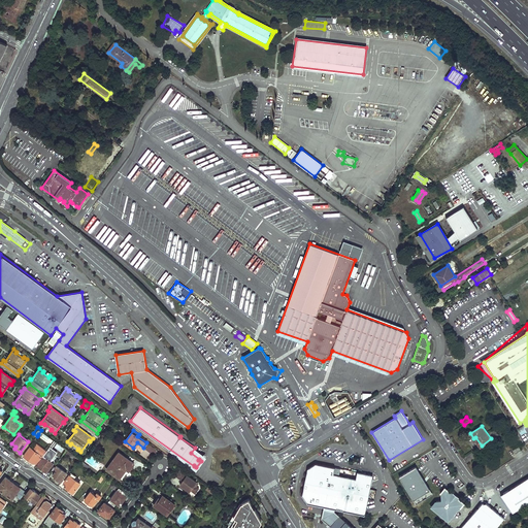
[(147,443),(143,449),(153,456),(157,451),(147,443)]
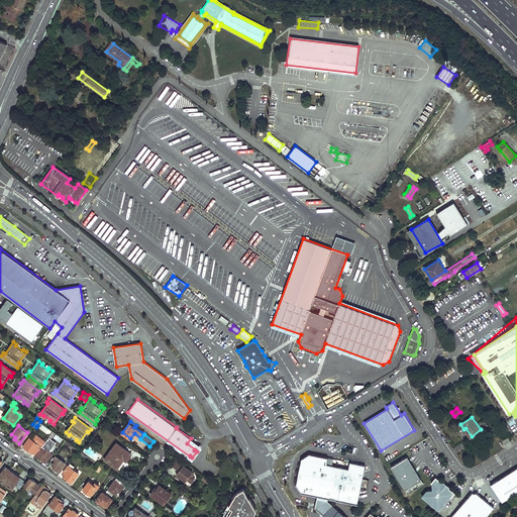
[(33,452),(35,454),(40,448),(38,446),(42,440),(36,435),(32,440),(29,438),(23,446),(32,453),(33,452)]
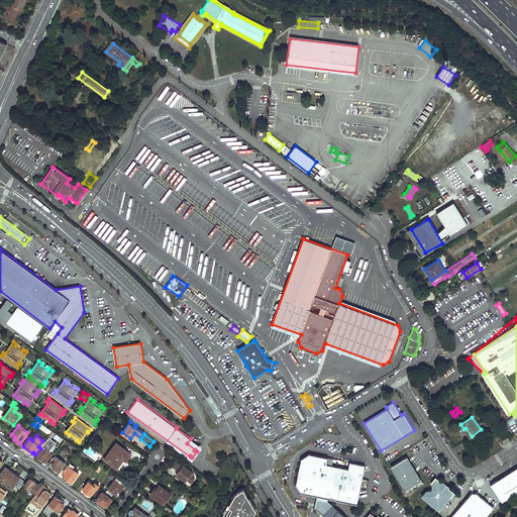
[(201,445),(191,438),(187,443),(195,449),(194,450),(197,451),(201,445)]
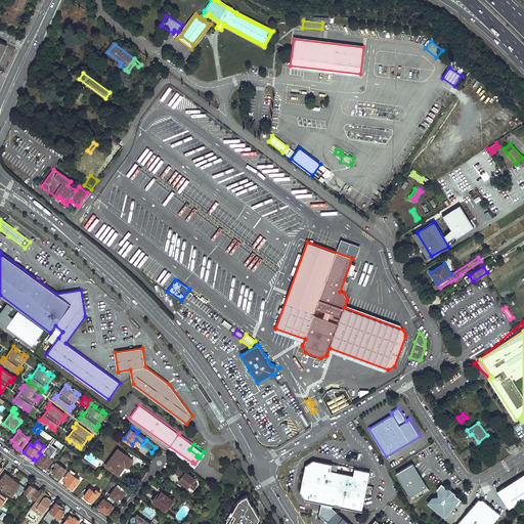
[(67,446),(64,449),(72,454),(73,453),(78,456),(78,454),(67,446)]
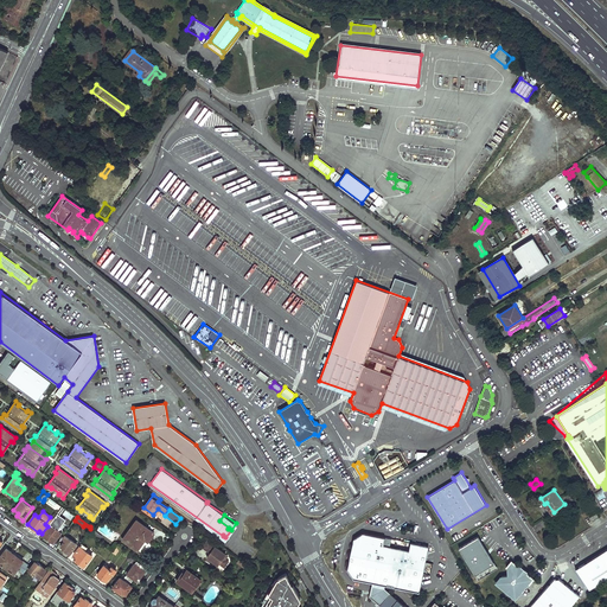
[(52,519),(50,524),(43,535),(53,543),(61,532),(51,525),(55,521),(52,519)]
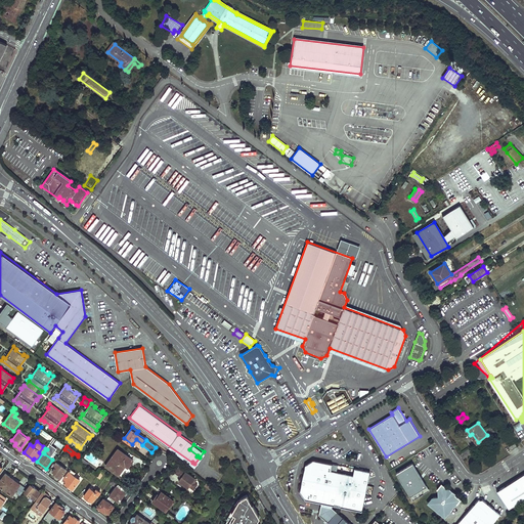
[(78,456),(76,459),(86,466),(88,463),(86,461),(93,452),(89,449),(83,459),(78,454),(78,456)]
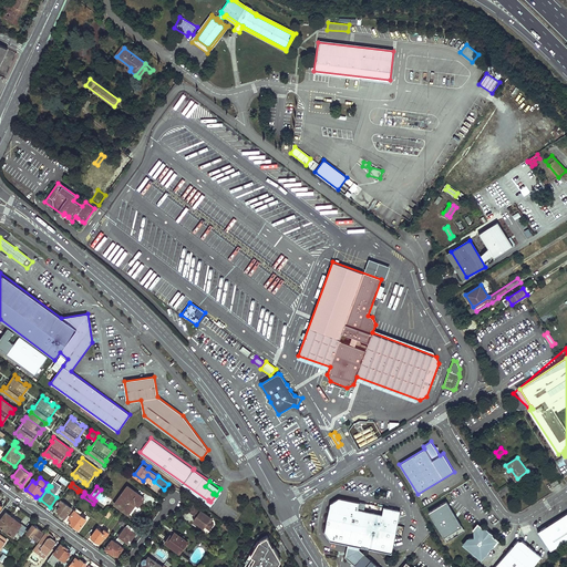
[(127,486),(115,503),(132,516),(144,497),(127,486)]
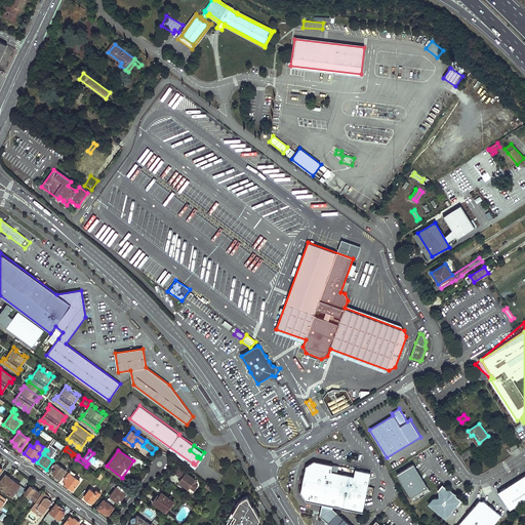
[(366,496),(368,486),(370,473),(355,470),(354,476),(337,473),(332,472),(333,466),(314,461),(306,467),(300,493),(306,500),(322,503),(333,507),(363,512),(366,496)]
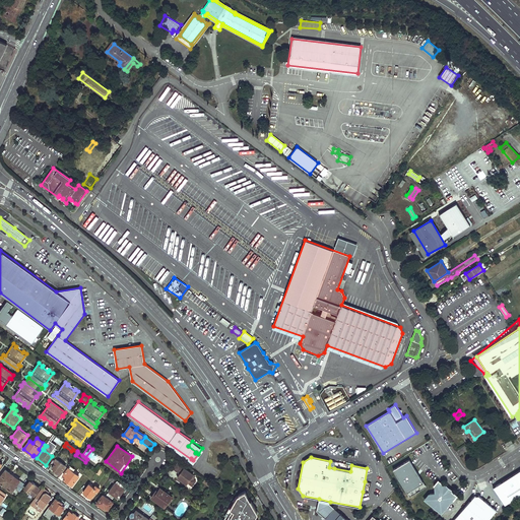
[(54,468),(54,469),(60,474),(66,466),(58,460),(52,467),(54,468)]
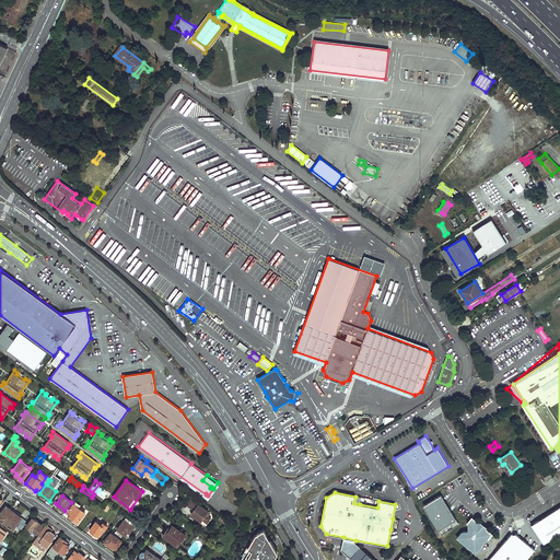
[(423,504),(440,535),(457,526),(442,496),(423,504)]
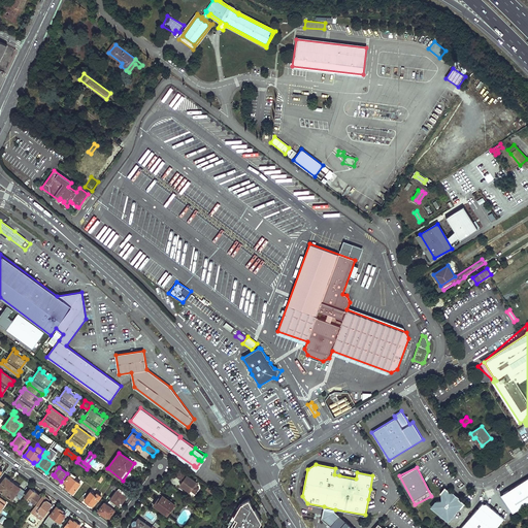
[(203,486),(187,473),(183,479),(188,483),(189,482),(190,483),(189,484),(186,488),(195,495),(197,493),(201,496),(205,491),(202,490),(202,488),(203,486)]
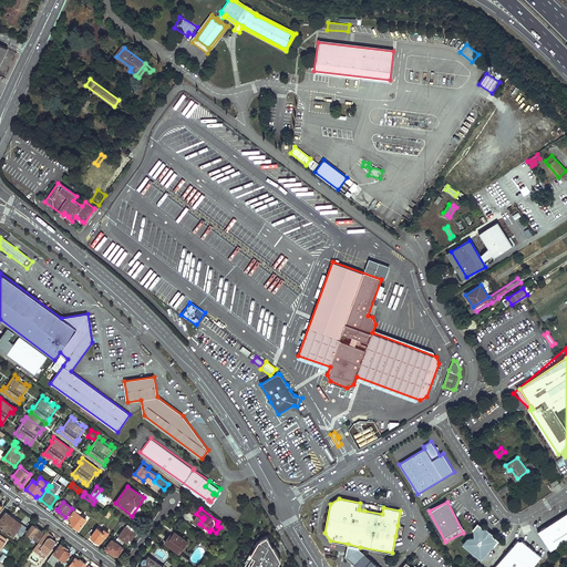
[(72,519),(70,522),(79,528),(86,518),(74,511),(69,517),(72,519)]
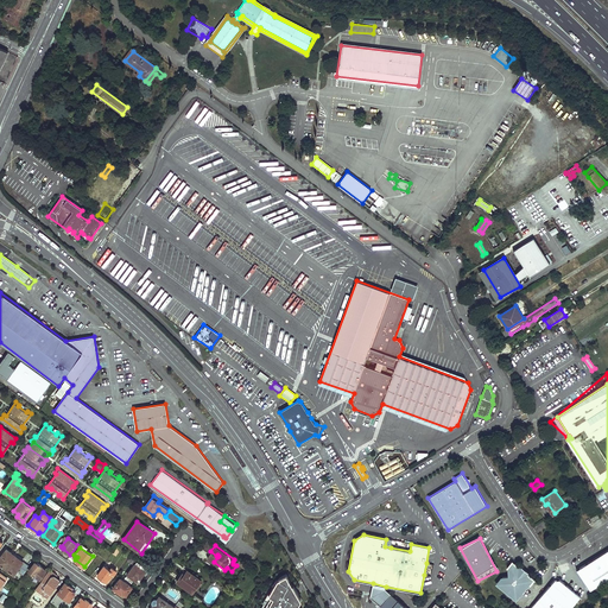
[(0,557),(0,563),(14,574),(21,563),(16,557),(16,556),(7,549),(0,557)]
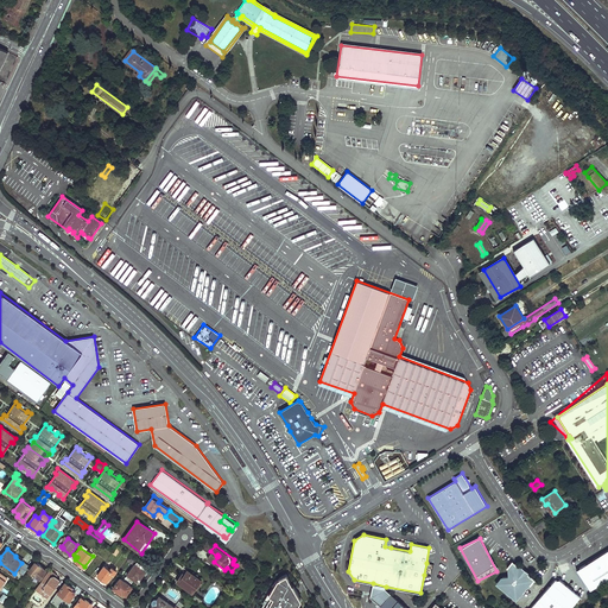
[(591,591),(607,580),(607,551),(578,570),(591,591)]
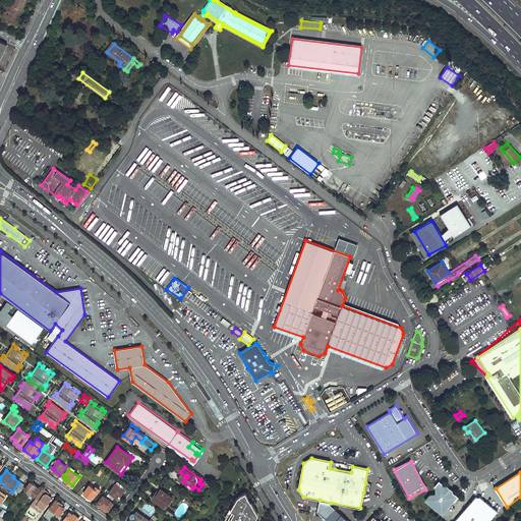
[(112,477),(110,480),(115,484),(107,496),(114,501),(116,498),(118,499),(126,487),(112,477)]
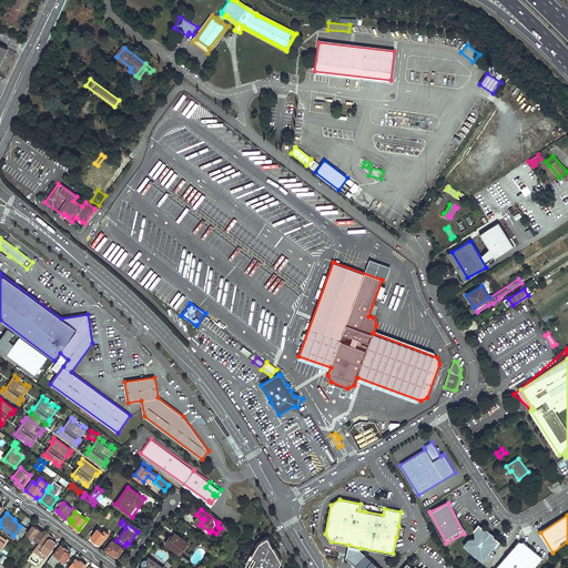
[(32,525),(27,533),(36,539),(41,530),(32,525)]
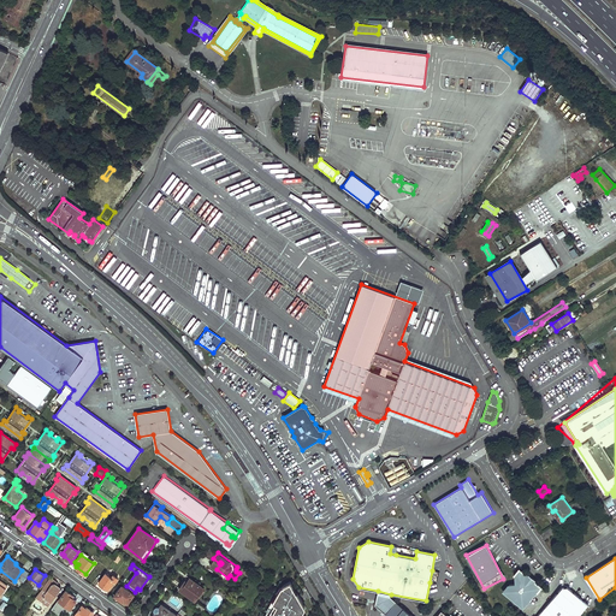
[(108,569),(105,573),(106,573),(99,582),(99,584),(99,585),(101,586),(102,586),(104,586),(110,590),(118,579),(113,575),(112,578),(107,574),(110,570),(108,569)]
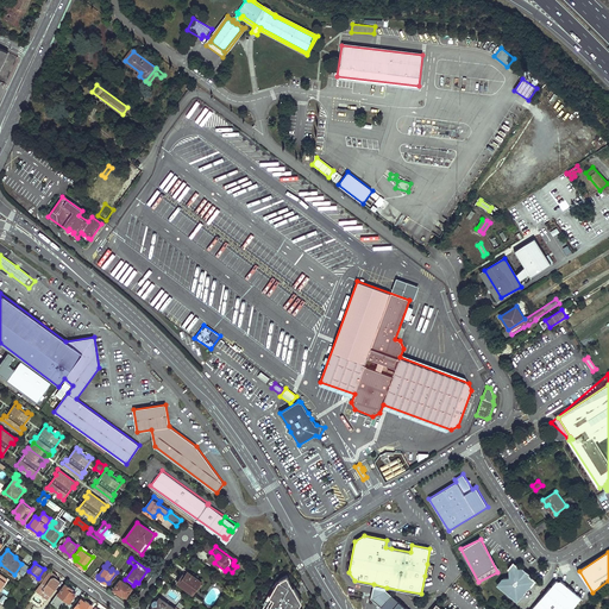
[(434,565),(427,564),(425,576),(432,577),(434,565)]
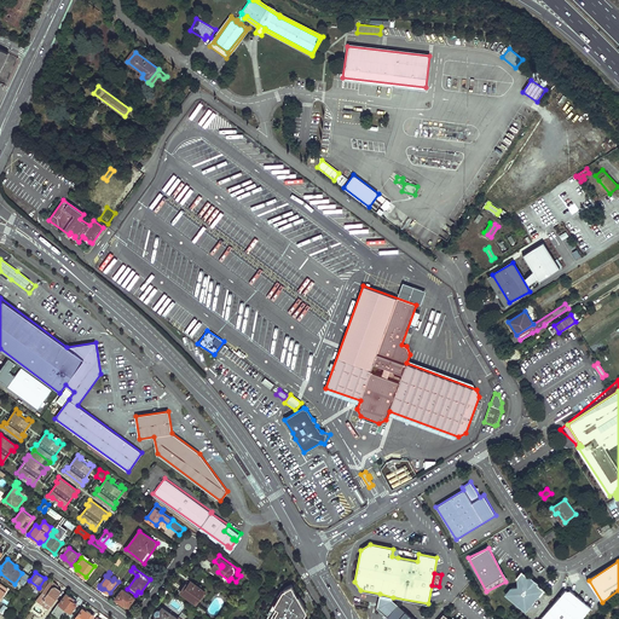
[(525,611),(541,593),(539,589),(534,585),(533,584),(532,585),(528,582),(528,580),(527,579),(522,574),(520,576),(516,579),(516,586),(512,593),(504,594),(525,611)]
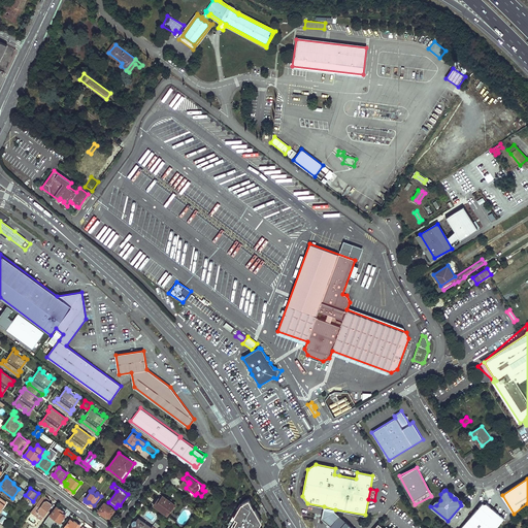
[(48,499),(43,495),(31,512),(35,515),(38,512),(43,516),(53,504),(48,501),(47,502),(45,501),(48,499)]
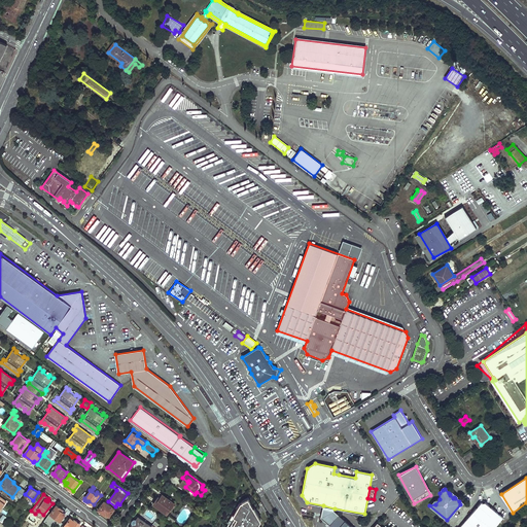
[(161,494),(153,504),(167,514),(174,503),(161,494)]
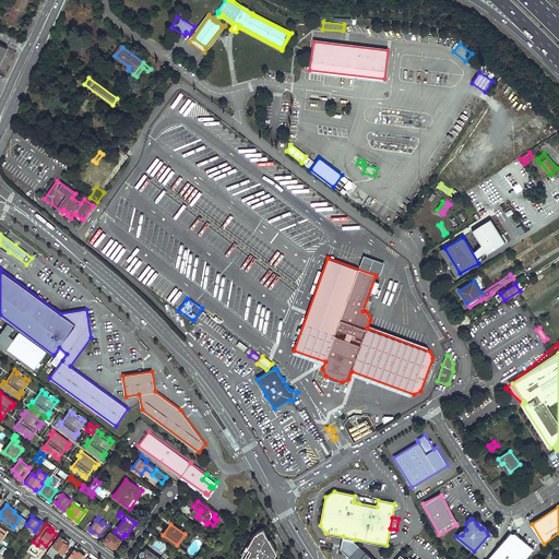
[(273,558),(276,552),(262,530),(254,534),(239,558),(273,558)]
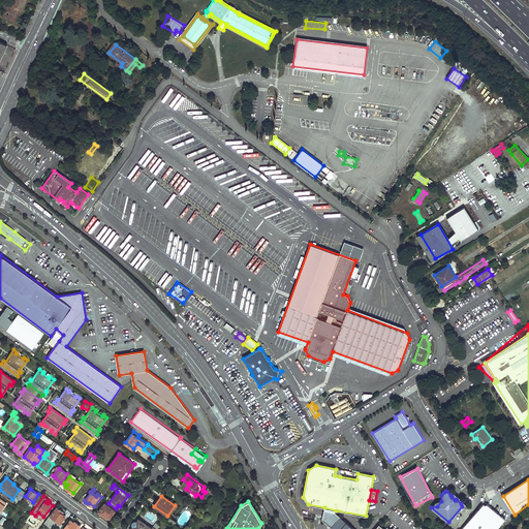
[(104,503),(98,511),(109,519),(115,510),(104,503)]
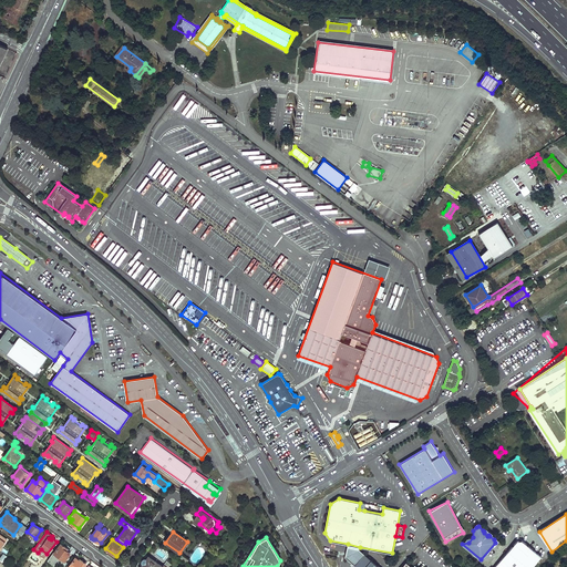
[(532,566),(540,556),(522,540),(516,540),(494,566),(532,566)]
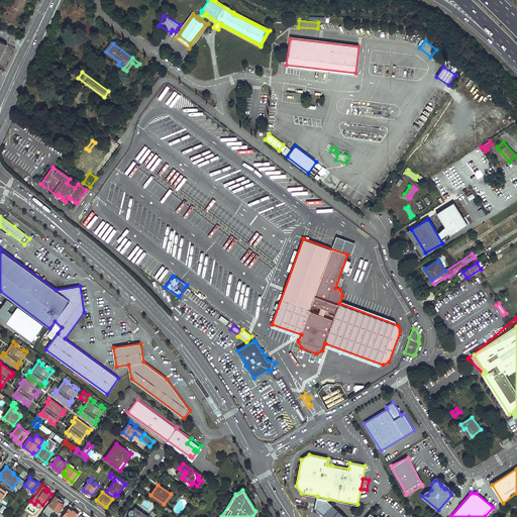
[(56,496),(49,504),(59,510),(61,508),(63,509),(65,506),(64,505),(65,503),(56,496)]
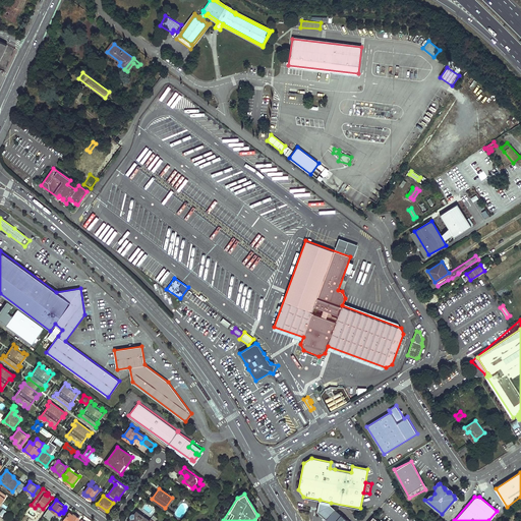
[(348,520),(331,505),(331,503),(320,500),(317,512),(326,519),(325,520),(348,520)]
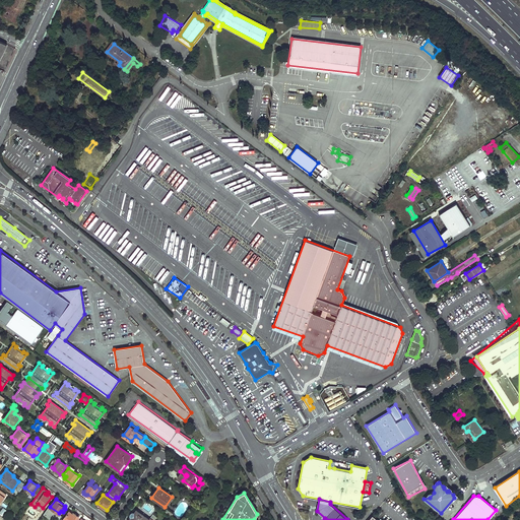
[(148,519),(136,510),(134,513),(133,513),(132,513),(131,514),(131,515),(131,517),(128,519),(127,519),(126,519),(148,519)]
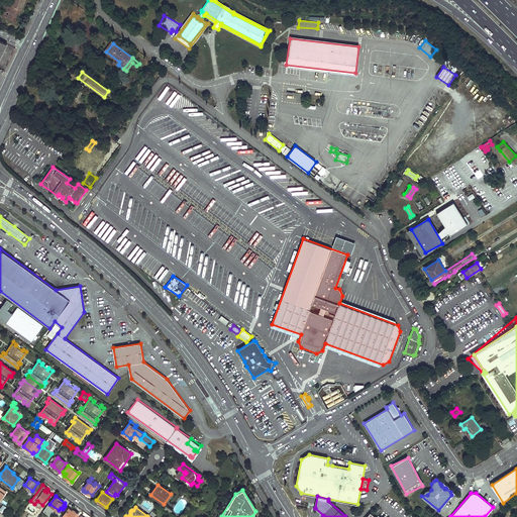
[(69,508),(63,516),(76,516),(79,513),(74,510),(74,511),(69,508)]
